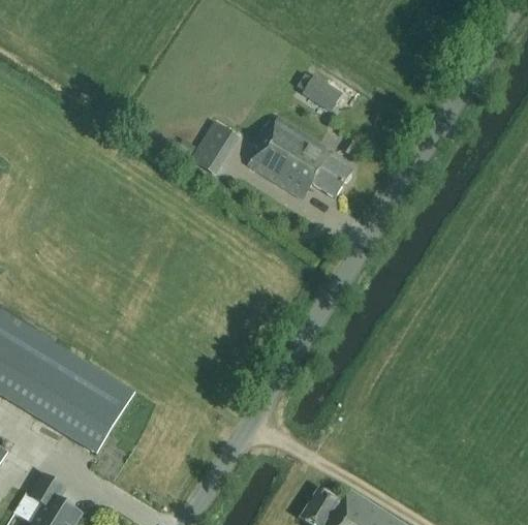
[(324,85),(310,75),(298,94),(313,103),(324,85)]
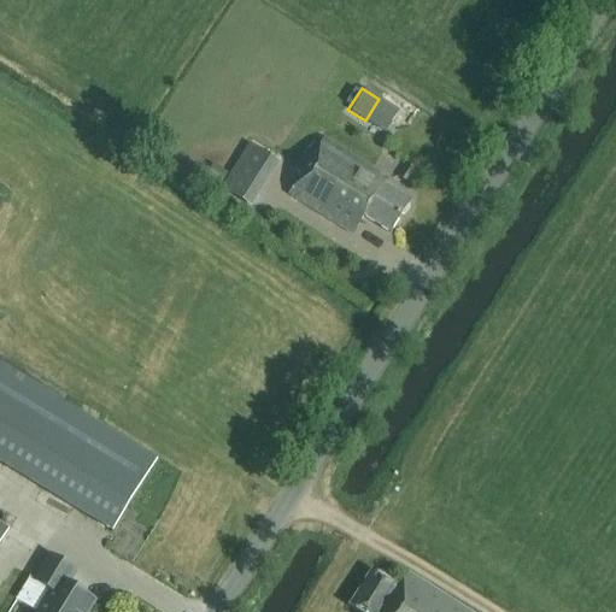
[(388,230),(409,198),(383,181),(387,175),(323,135),(287,190),(351,231),(363,213),(388,230)]
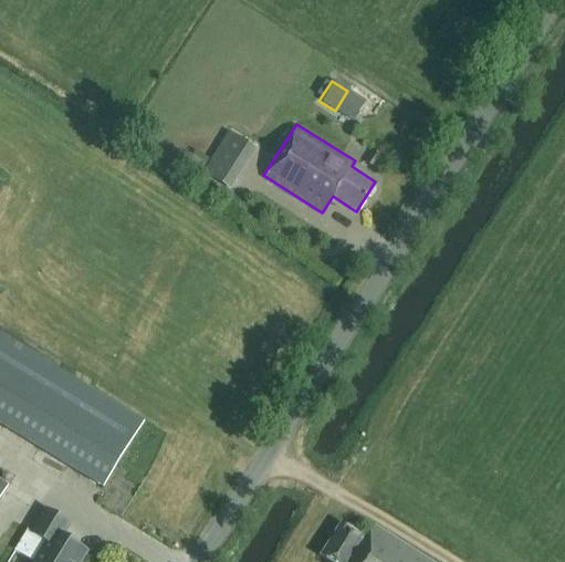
[(228,128),(218,145),(240,159),(250,143),(228,128)]
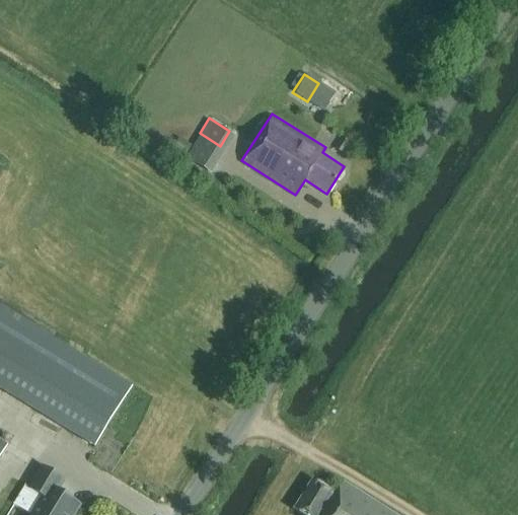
[(0,386),(93,444),(131,383),(0,302),(0,386)]
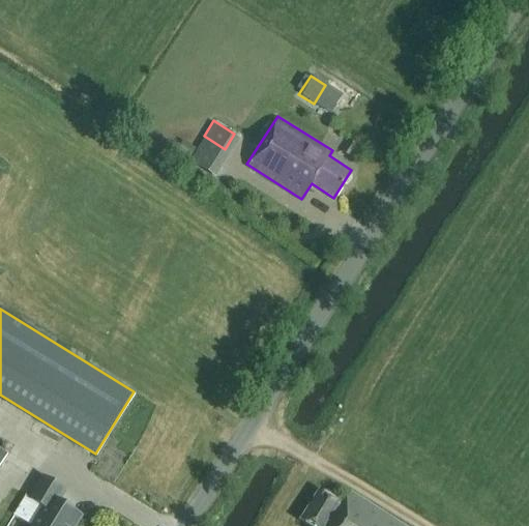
[(74,525),(81,515),(58,501),(65,489),(41,475),(29,496),(42,505),(29,525),(74,525)]
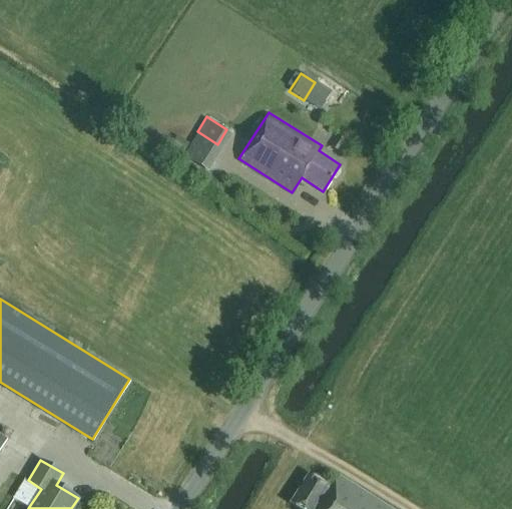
[(392,508),(338,475),(331,486),(309,472),(290,503),(299,508),(392,508)]
